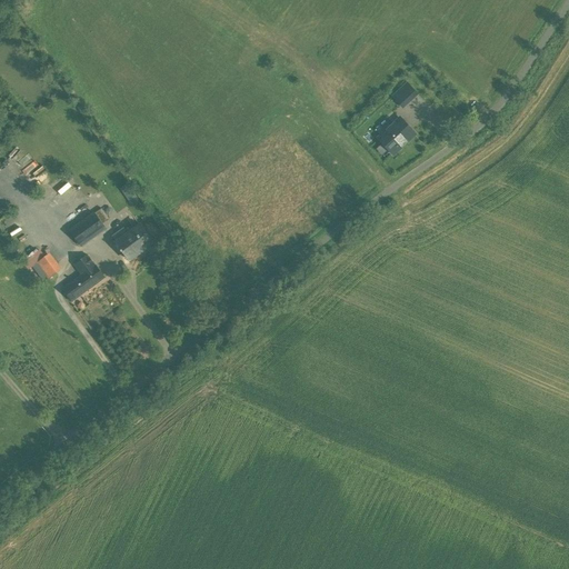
[(427,62),(416,71),(429,85),(439,76),(427,62)]
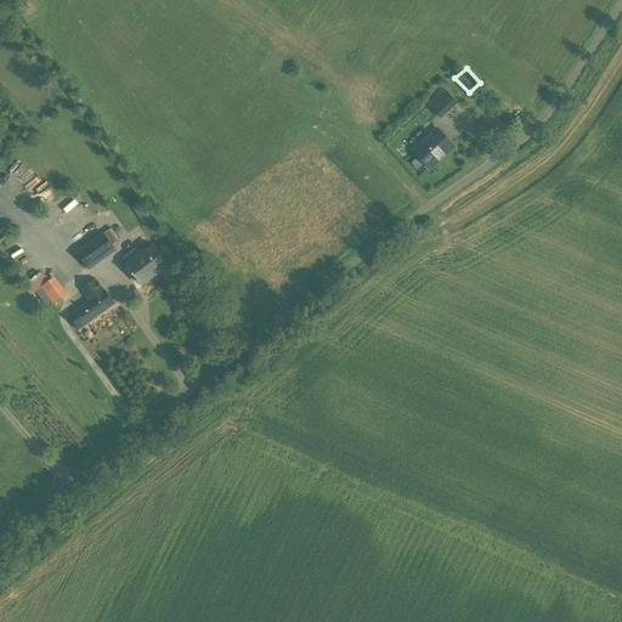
[(454,78),(437,94),(451,109),(469,92),(454,78)]
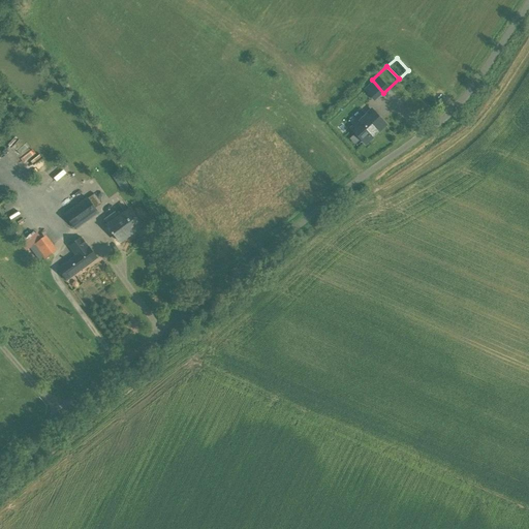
[(372,80),(355,94),(355,93),(340,109),(355,126),(372,111),(368,107),(383,93),(372,80)]
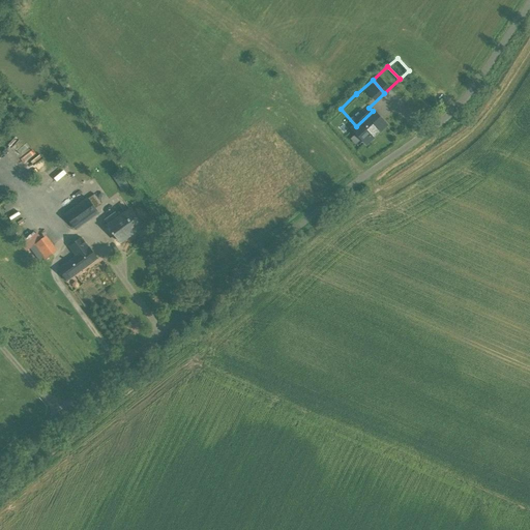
[(356,126),(353,129),(366,144),(386,125),(373,111),(356,126)]
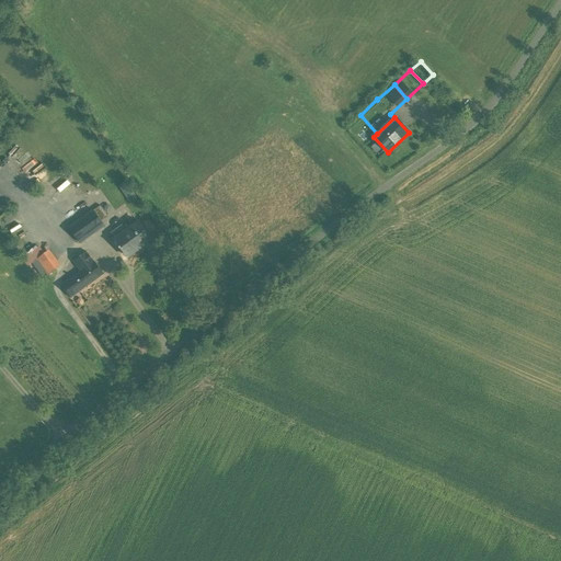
[(93,210),(69,228),(80,242),(104,225),(93,210)]
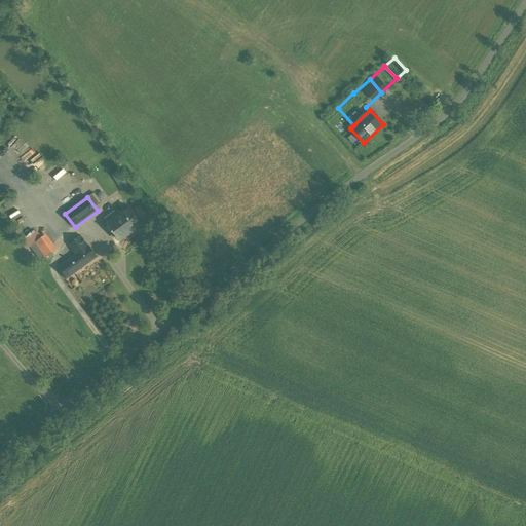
[(115,212),(104,219),(119,240),(142,224),(130,209),(118,217),(115,212)]
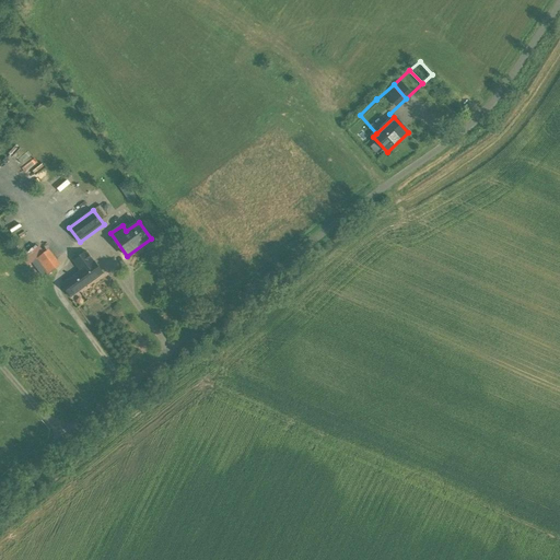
[(81,271),(61,284),(71,298),(104,273),(94,261),(93,261),(85,252),(73,260),(81,271)]
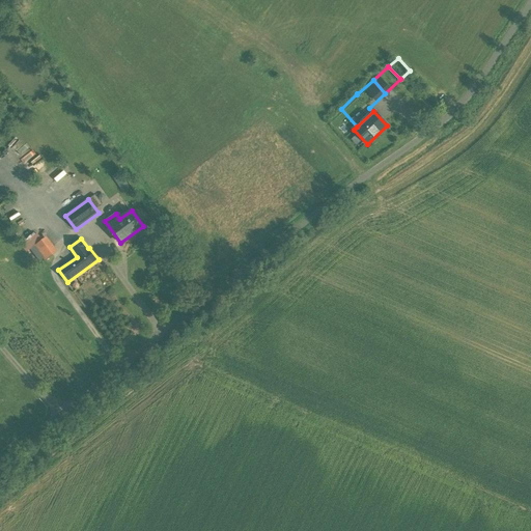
[(42,241),(29,250),(35,260),(42,255),(46,260),(53,256),(42,241)]
